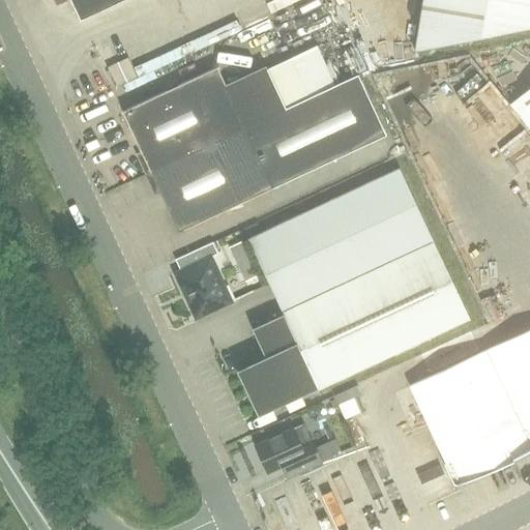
[(53,0),(56,5),(67,0),(69,0),(80,21),(124,0),(53,0)]
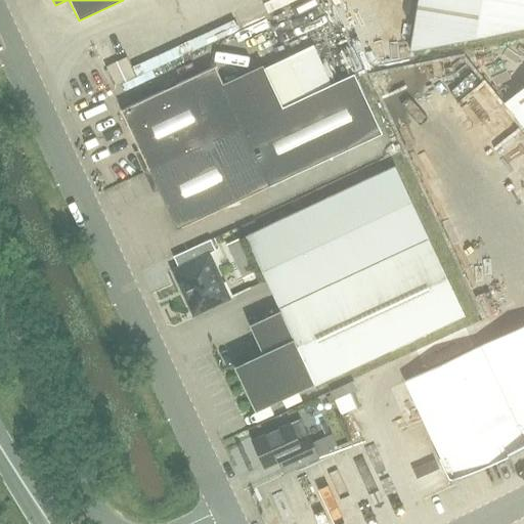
[(523,27),(523,0),(418,0),(409,49),(523,27)]
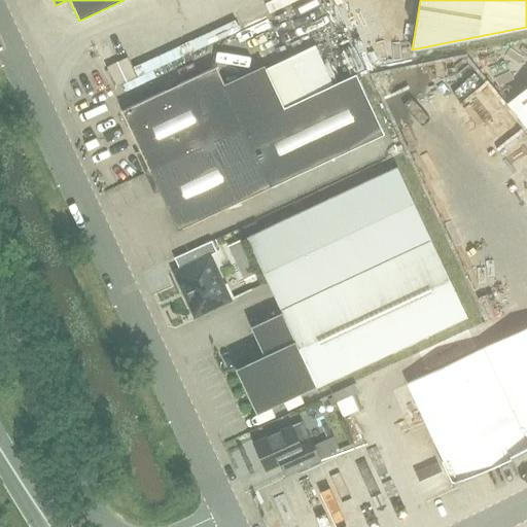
[(266,61),(282,98),(308,86),(291,49),(266,61)]
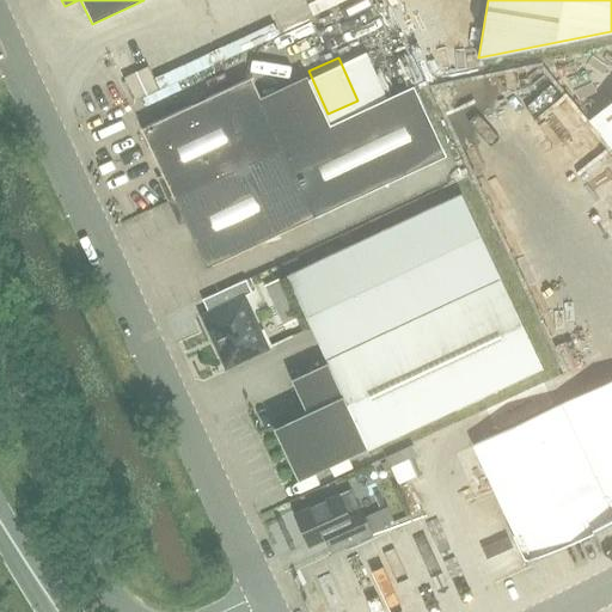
[(250,78),(141,129),(173,199),(206,268),(316,216),(446,155),(412,86),(385,99),(356,112),(329,126),(308,79),(262,101),(250,78)]
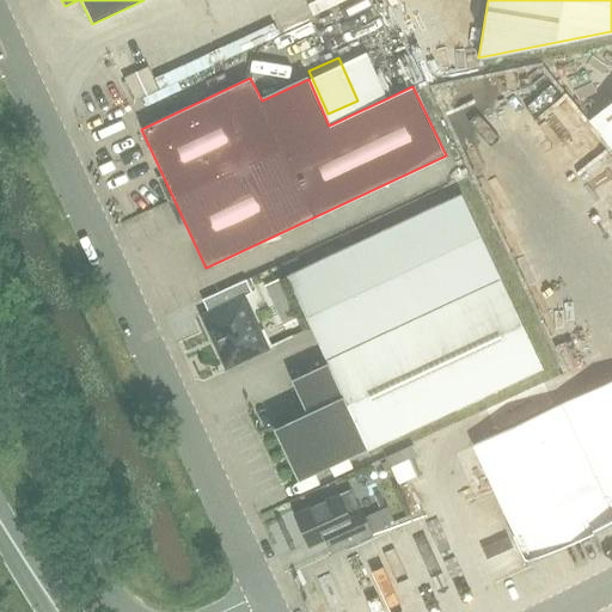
[(611,101),(588,121),(611,150),(611,101)]
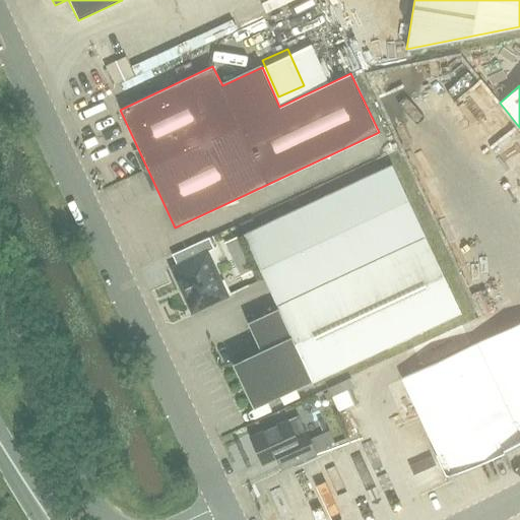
[(253,408),(311,381),(312,382),(460,313),(392,166),(243,235),(277,308),(247,322),(260,349),(232,363),(253,408)]
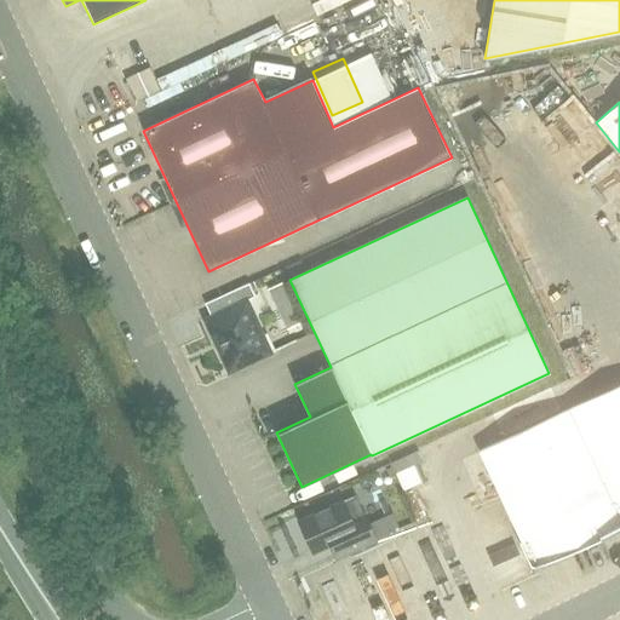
[(270,352),(246,300),(254,296),(248,283),(205,303),(211,316),(205,320),(229,372),(270,352)]
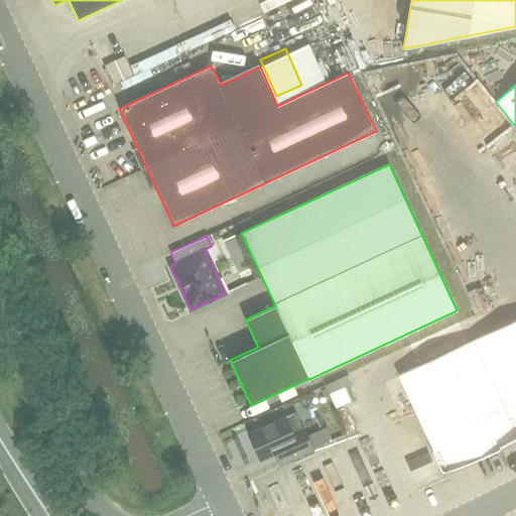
[(442,470),(515,435),(515,434),(515,319),(399,374),(442,470)]
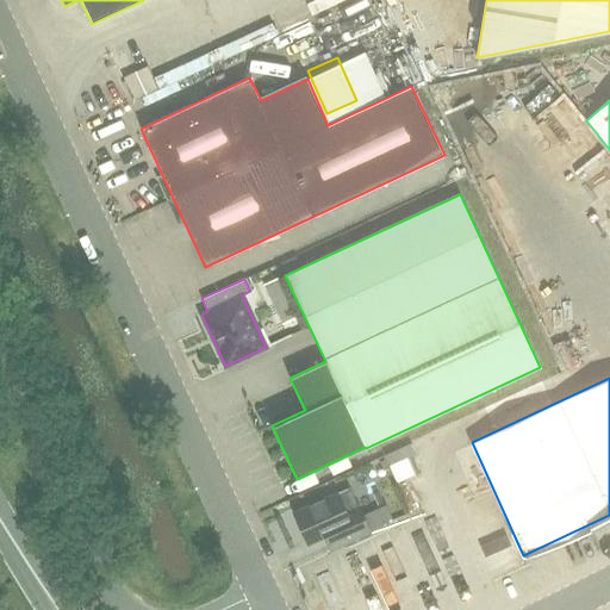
[(330,551),(342,545),(369,531),(349,487),(293,514),(307,545),(324,536),(330,551)]
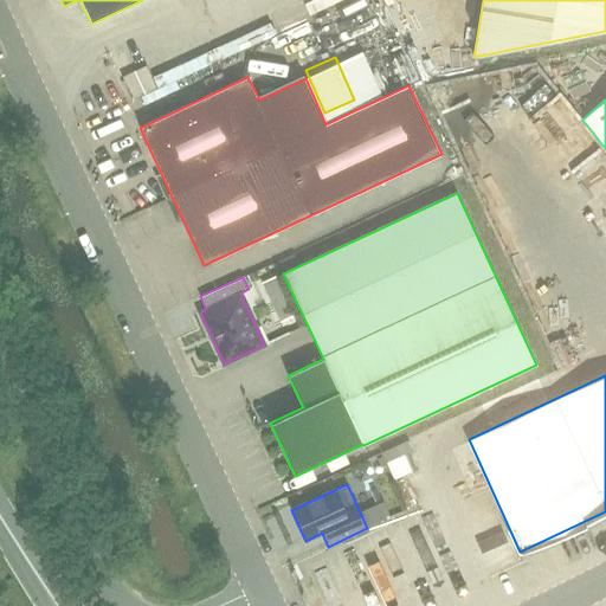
[(347,565),(374,555),(368,537),(340,547),(347,565)]
